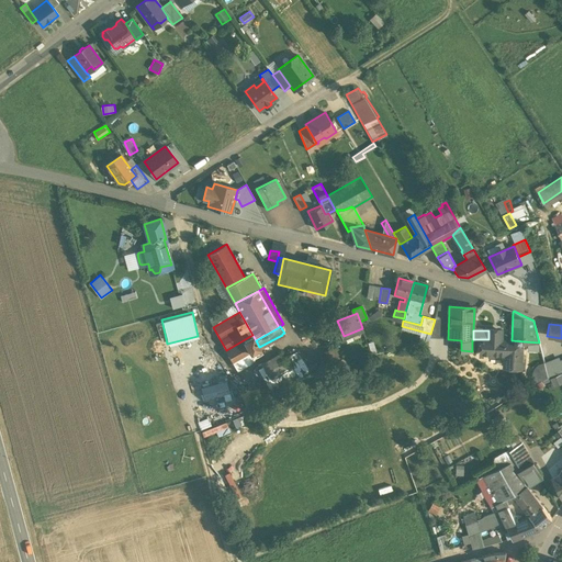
[(512,340),(501,340),(501,332),(489,330),(489,339),(481,339),(480,355),(505,355),(505,366),(523,367),(524,341),(512,340)]
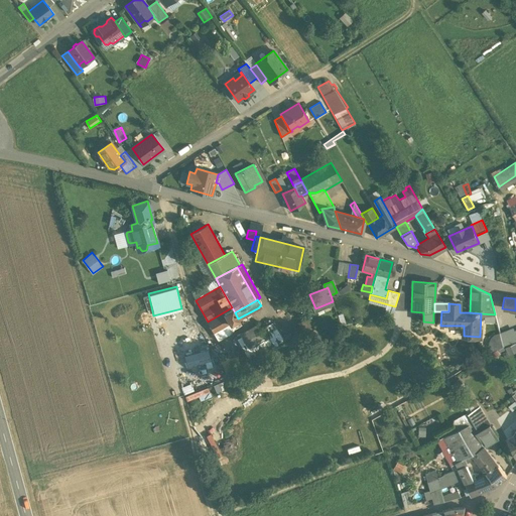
[(232,307),(208,321),(214,333),(238,318),(235,312),(232,307)]
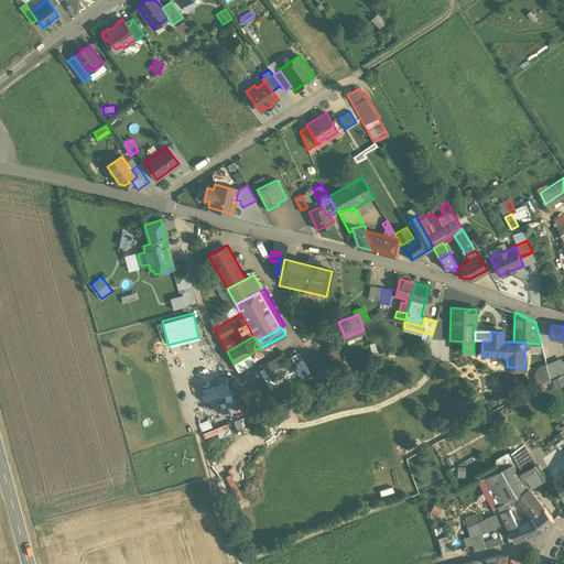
[(336,353),(325,357),(324,354),(321,356),(328,373),(342,368),(336,353)]
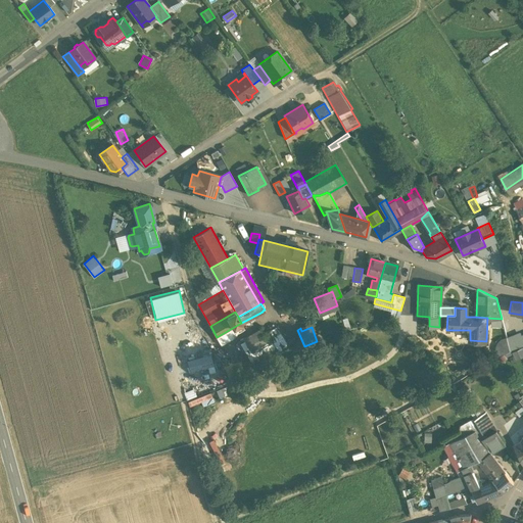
[(259,328),(244,337),(252,351),(269,341),(259,328)]
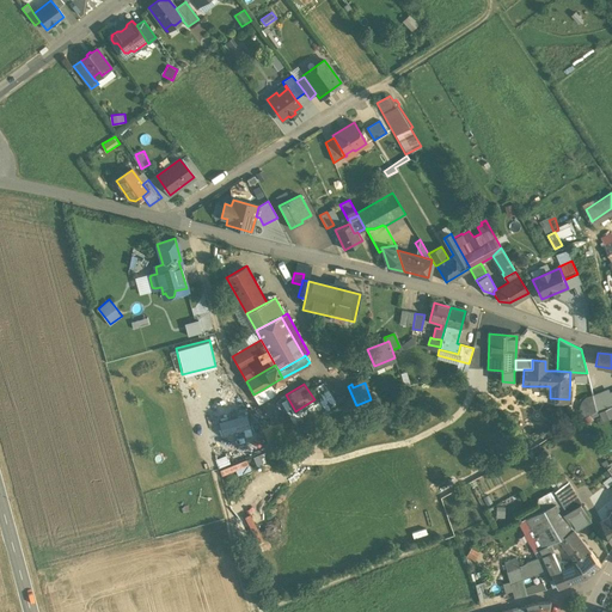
[(579,404),(580,417),(582,416),(597,410),(593,395),(585,396),(579,404)]
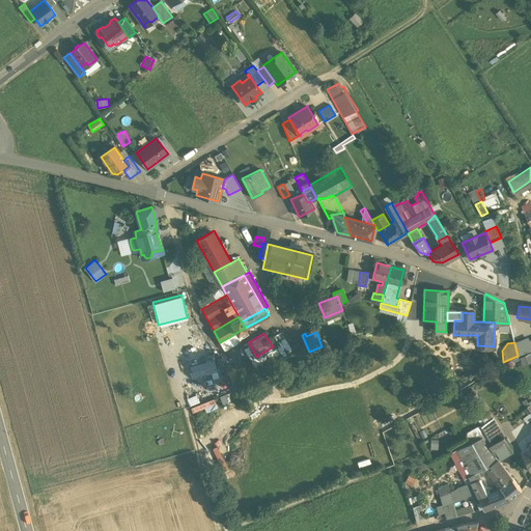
[(306,348),(301,351),(305,361),(310,358),(306,348)]
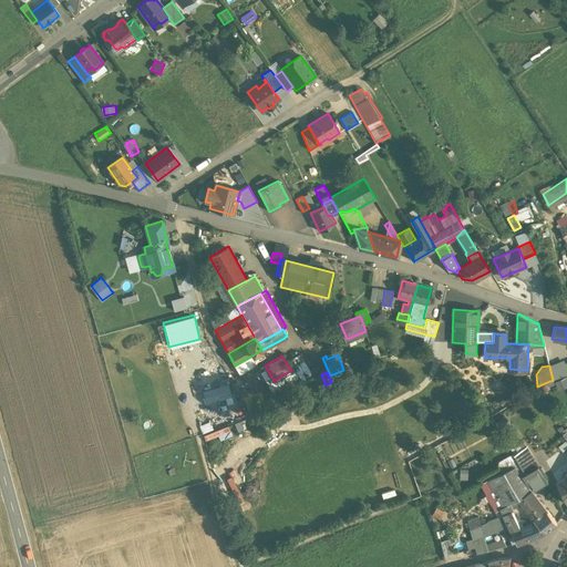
[(325,385),(320,375),(315,378),(319,388),(325,385)]
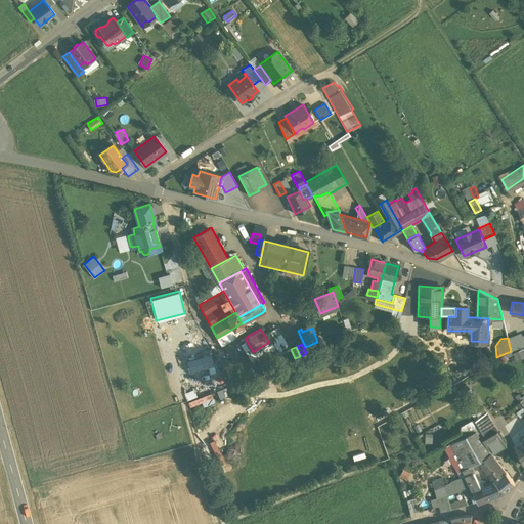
[(485,438),(489,435),(497,431),(486,411),(475,420),(485,438)]
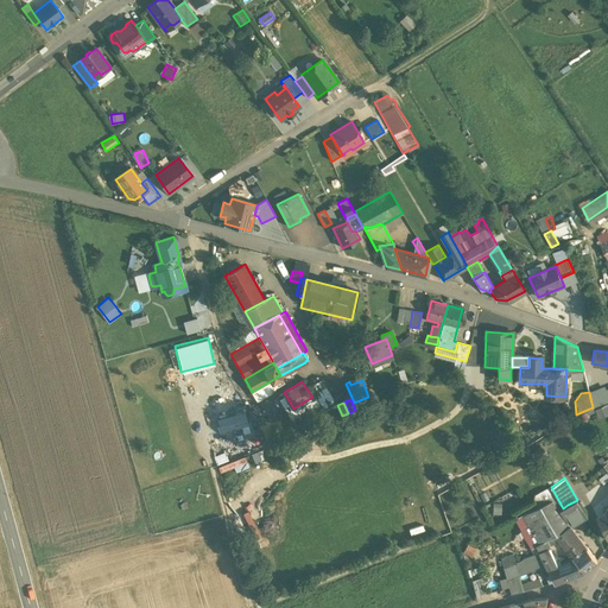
[(531,530),(539,543),(546,539),(557,536),(570,526),(562,514),(559,511),(552,500),(524,514),(531,530)]
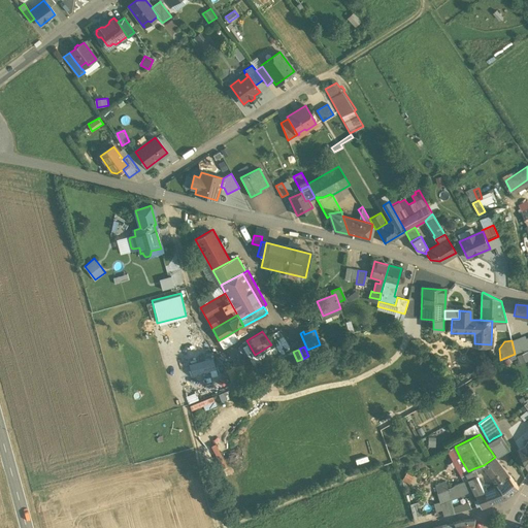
[(501,434),(493,438),(502,454),(509,449),(501,434)]
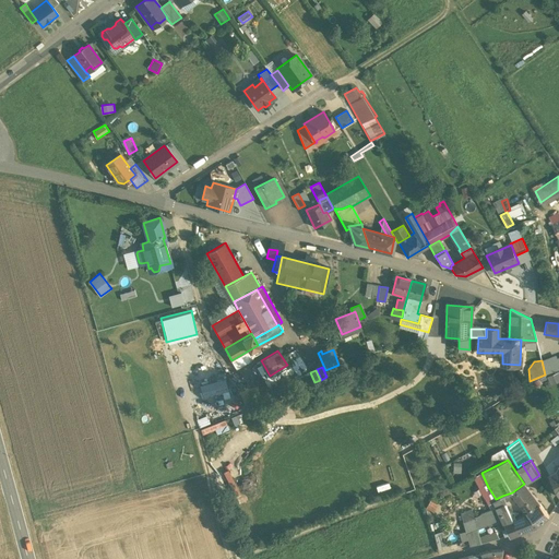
[(548,474),(558,494),(558,463),(556,470),(548,474)]
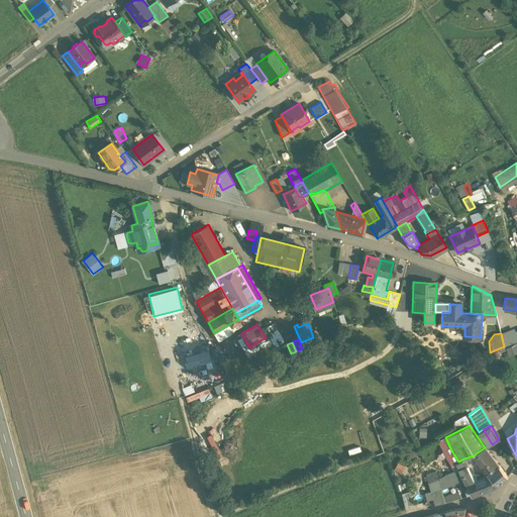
[(479,432),(476,434),(478,437),(485,447),(486,448),(492,444),(483,429),(479,432)]
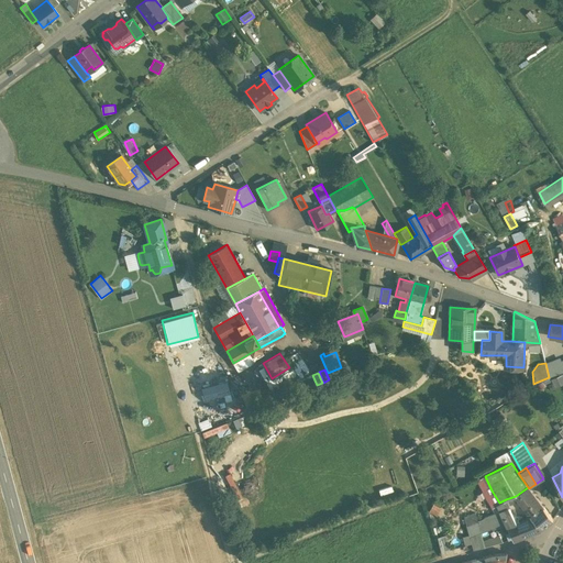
[(529,488),(528,487),(516,496),(521,503),(533,495),(529,488)]
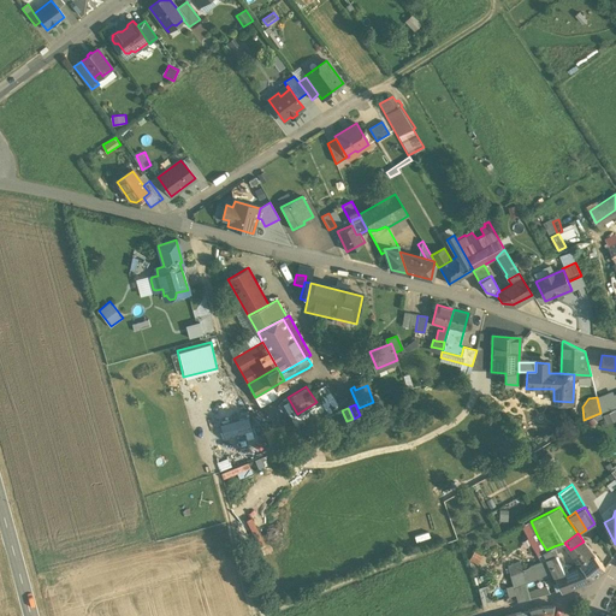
[(584,542),(570,550),(575,557),(579,555),(585,562),(593,556),(584,542)]
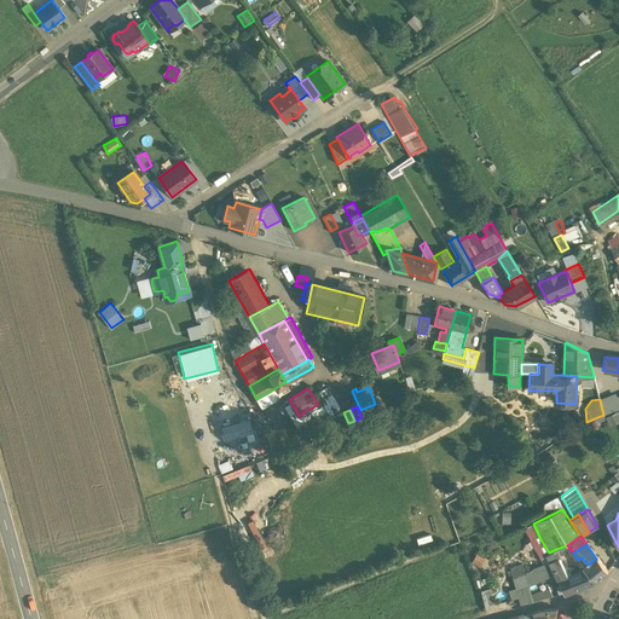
[(549,553),(548,553),(551,561),(559,557),(560,557),(556,549),(549,553)]
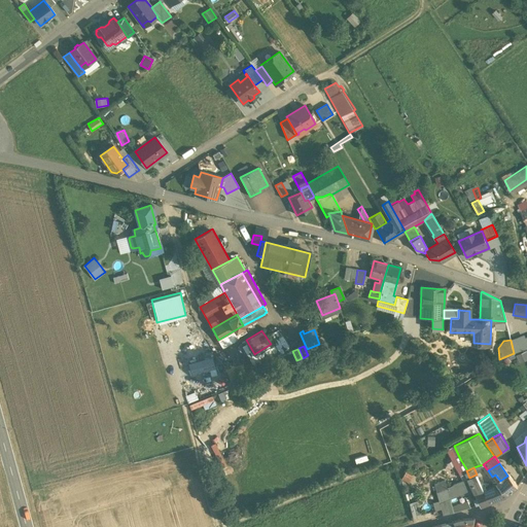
[(401,479),(409,483),(414,476),(406,471),(401,479)]
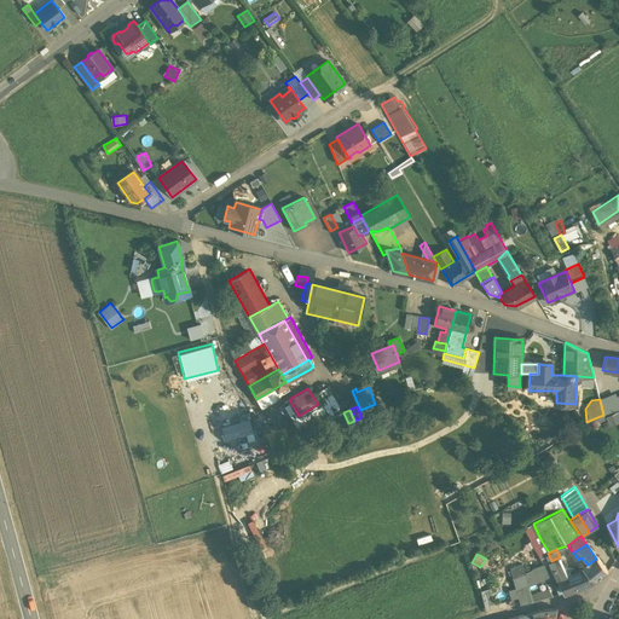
[(568,577),(559,557),(551,561),(550,562),(561,585),(556,588),(559,595),(565,593),(565,594),(573,590),(568,577)]
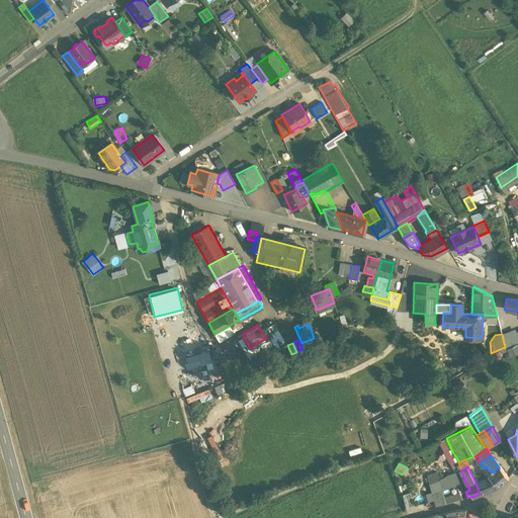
[(499,467),(492,472),(487,466),(484,468),(490,478),(483,480),(489,490),(497,487),(508,479),(499,467)]
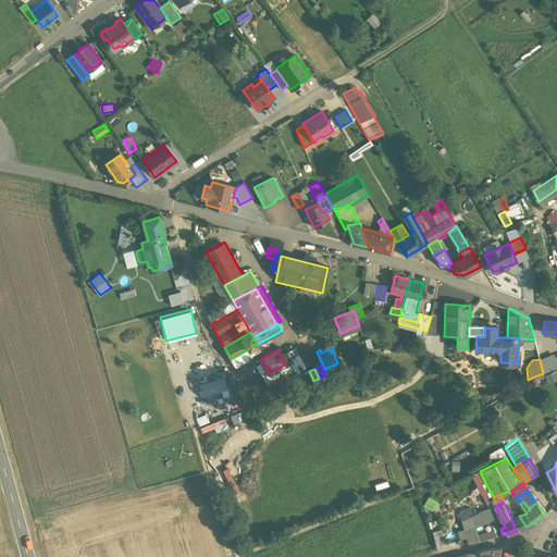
[(478,535),(474,524),(472,516),(470,508),(459,512),(463,530),(457,531),(459,540),(466,539),(468,545),(480,542),(478,535)]
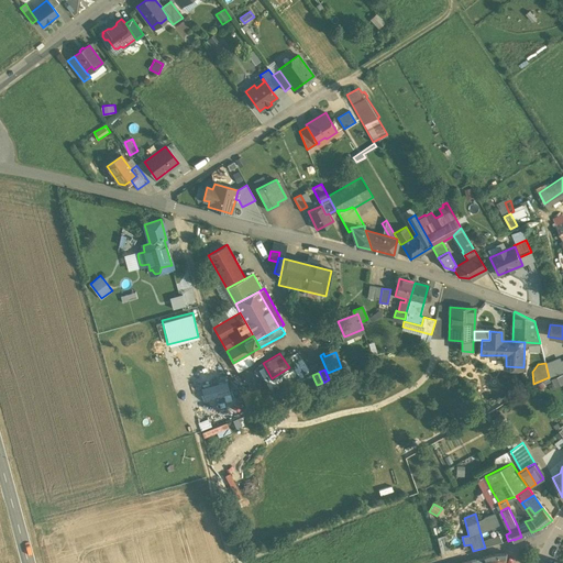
[(500,523),(496,514),(477,521),(479,530),(493,525),(494,527),(500,523)]
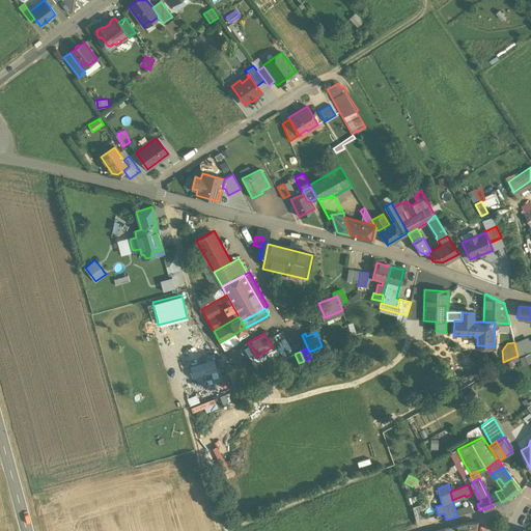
[(495,492),(487,495),(492,506),(501,502),(495,492)]
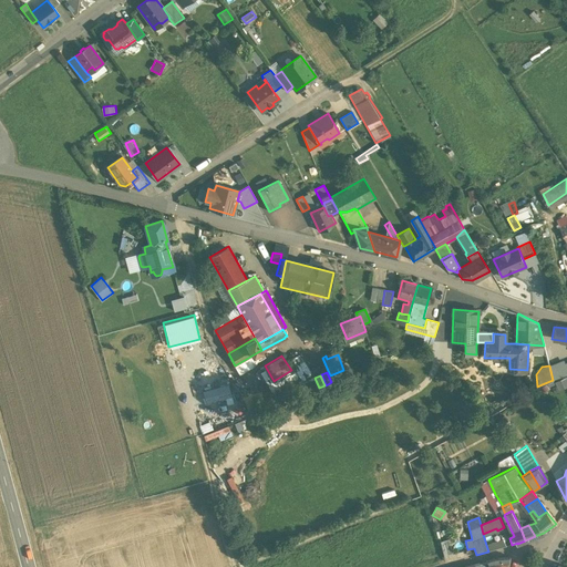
[(450,538),(442,540),(444,555),(453,554),(450,538)]
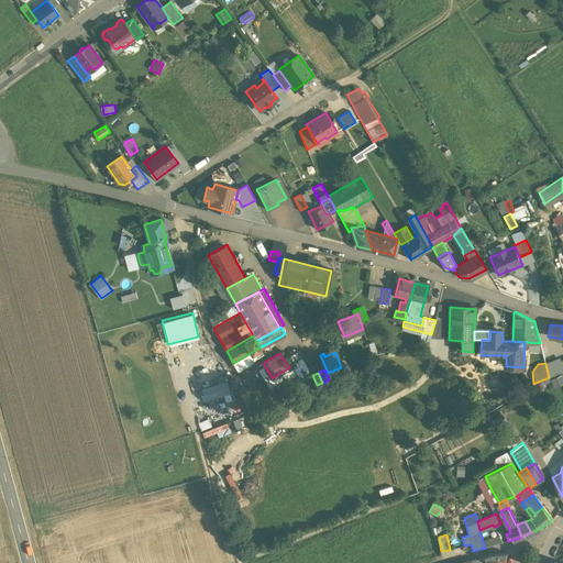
[(499,536),(483,541),(485,548),(503,543),(499,536)]
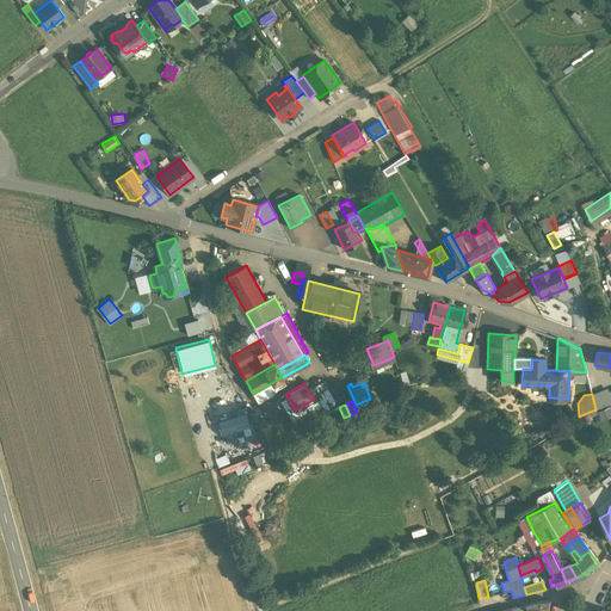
[(545,610),(548,600),(532,603),(524,605),(526,610),(531,610),(534,610),(536,610),(537,610),(545,610)]
